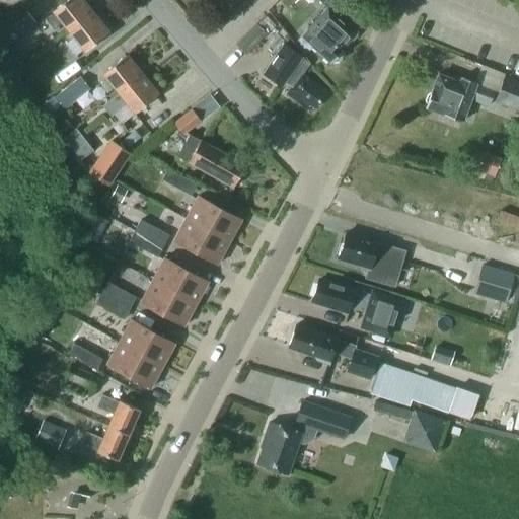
[(62,22),(69,31),(91,13),(81,0),(66,0),(53,11),(54,12),(46,19),(54,29),(62,22)]
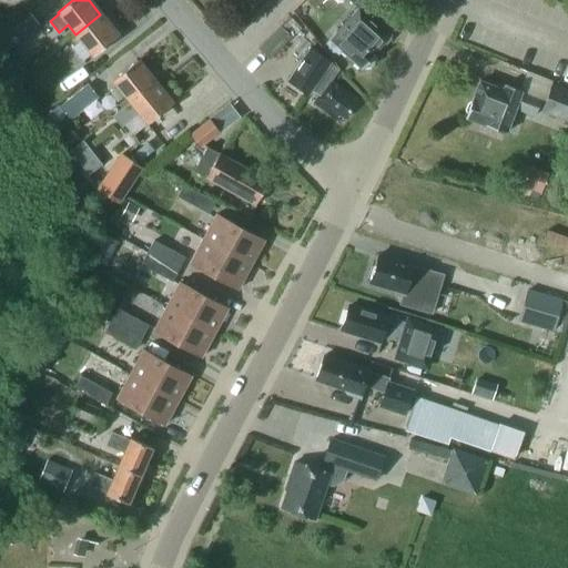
[(374,53),(389,36),(384,29),(394,17),(375,0),(356,0),(354,4),(358,9),(327,43),(330,44),(330,49),(333,51),(336,51),(338,52),(341,50),(362,69),(364,66),(371,66),(373,63),(373,56),(375,53),(374,53)]
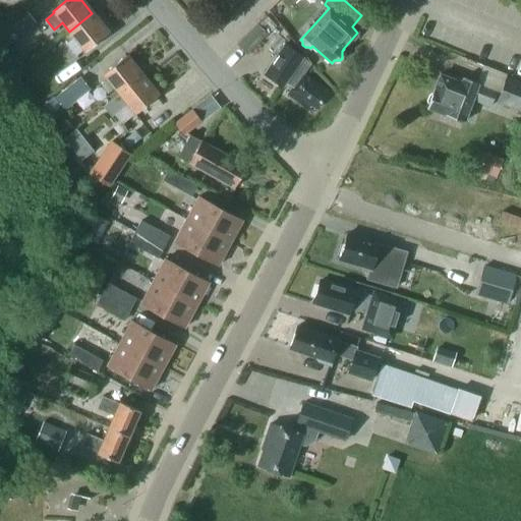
[(0,33),(0,36),(7,45),(36,22),(27,11),(0,33)]
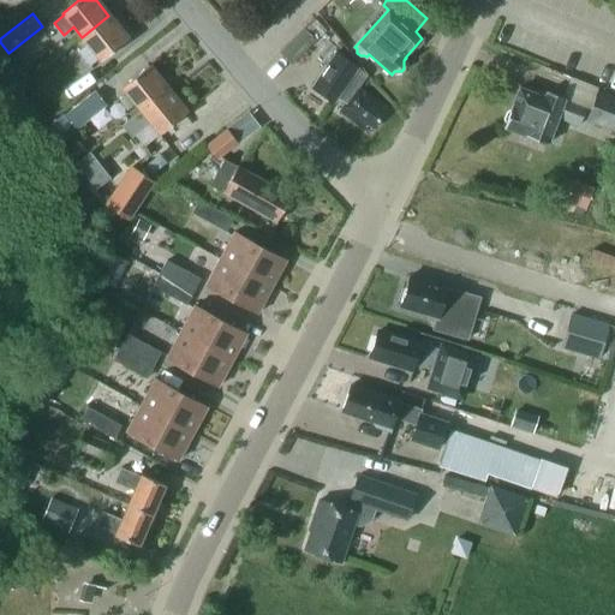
[(108,16),(82,37),(87,43),(78,51),(89,64),(97,58),(101,61),(127,39),(108,16)]
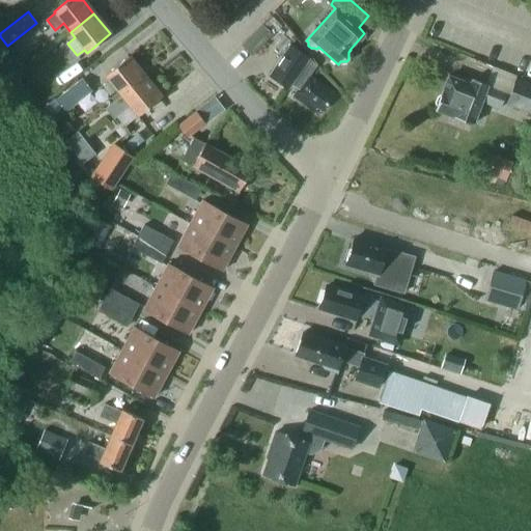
[(243,45),(251,54),(281,26),(272,17),(243,45)]
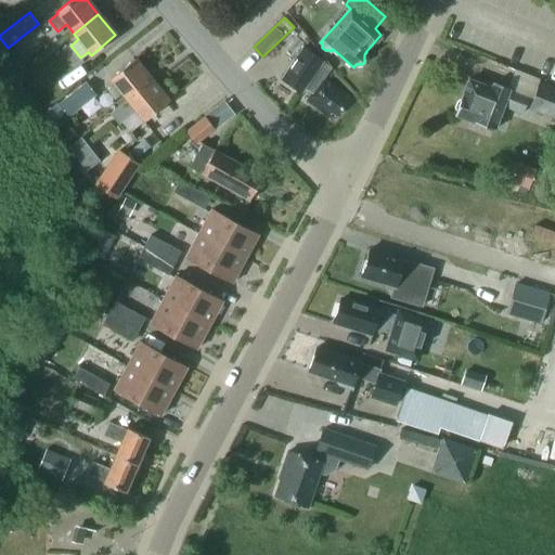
[(312,92),(306,101),(328,116),(332,112),(337,116),(350,98),(324,79),(332,67),(322,61),(323,60),(302,44),(281,76),(301,91),(305,87),(312,92)]
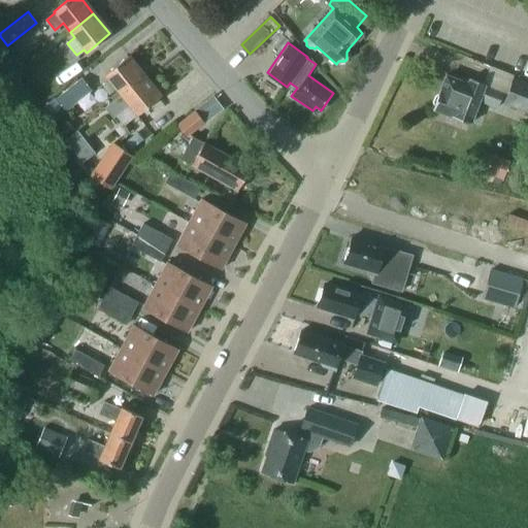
[(114,88),(121,95),(143,76),(128,56),(104,74),(109,80),(102,86),(108,94),(114,88)]
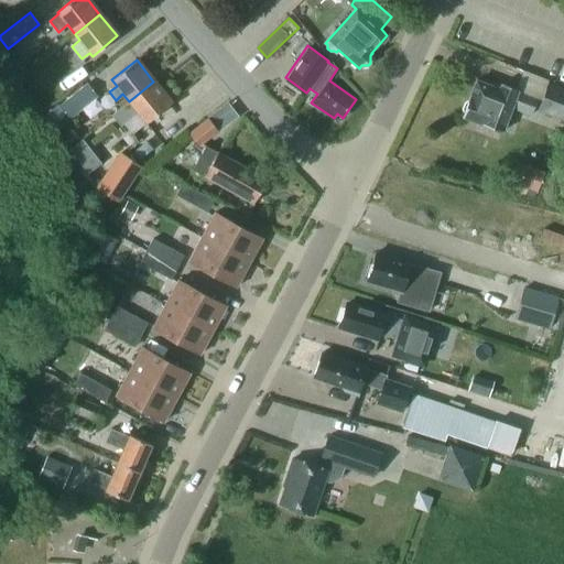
[(518,90),(501,84),(499,89),(476,80),(462,116),(502,132),(511,108),(531,116),(538,98),(518,90)]
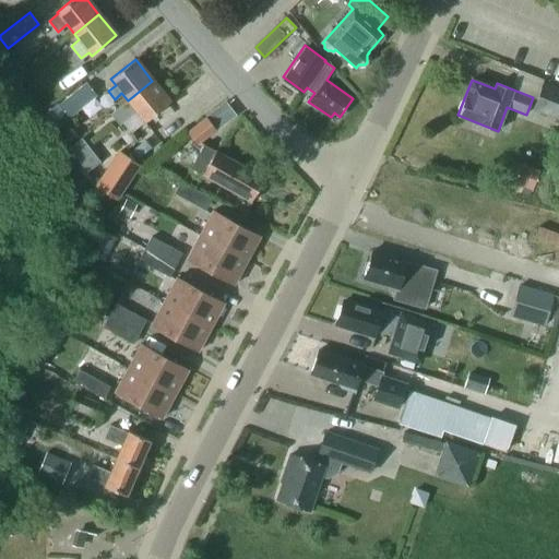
[(169,103),(152,81),(128,100),(111,114),(119,123),(135,110),(145,122),(169,103)]
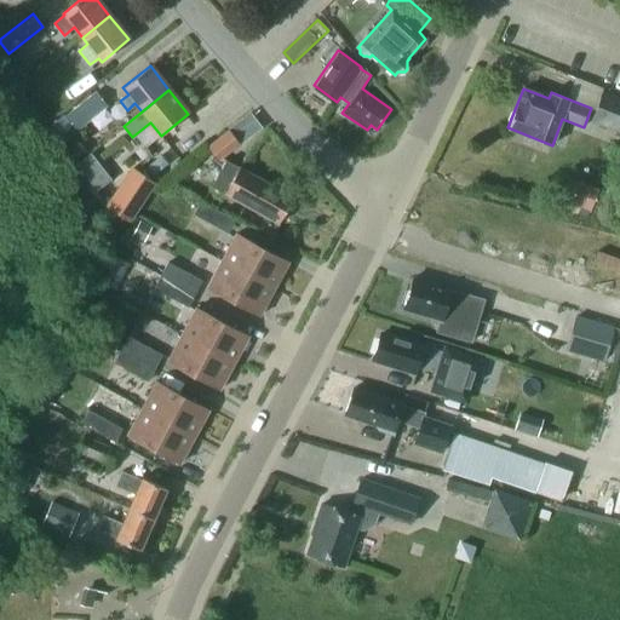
[(64,115),(78,130),(107,105),(95,91),(64,115)]
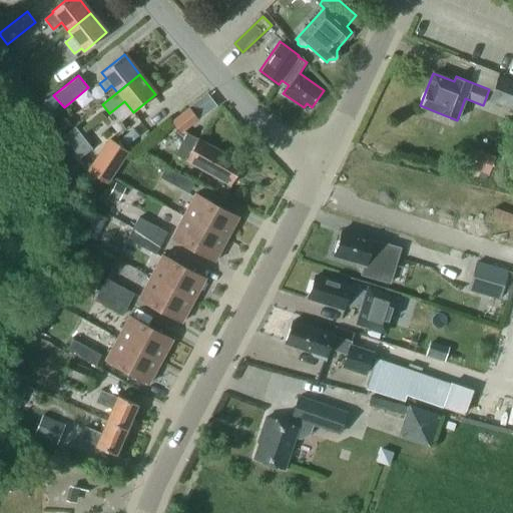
[(488,100),(512,110),(512,81),(497,76),(488,100)]
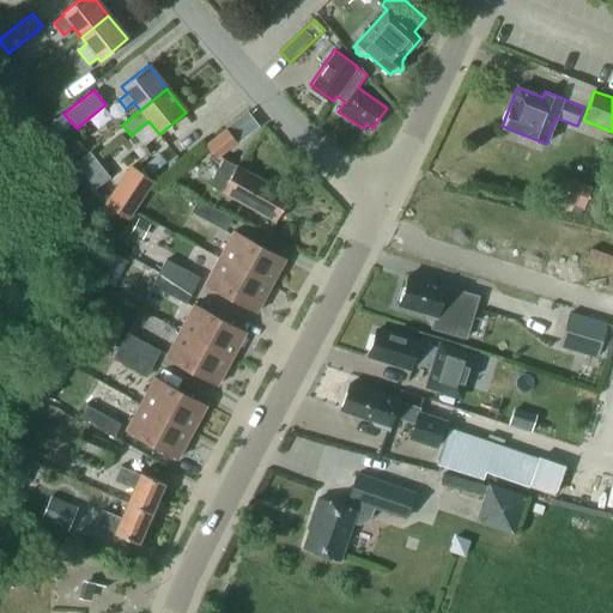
[(56,137),(71,125),(61,114),(47,125),(56,137)]
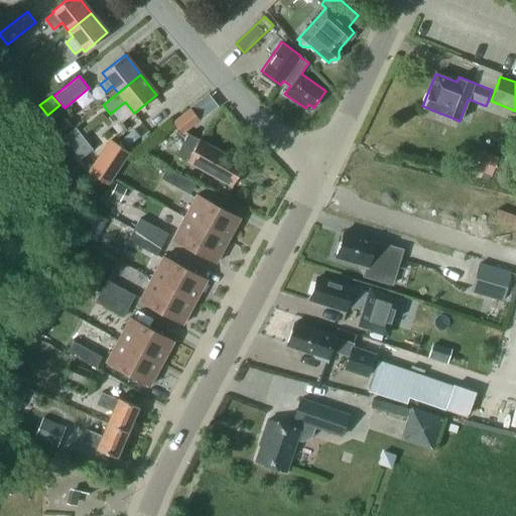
[(171,122),(180,134),(200,119),(189,107),(171,122)]
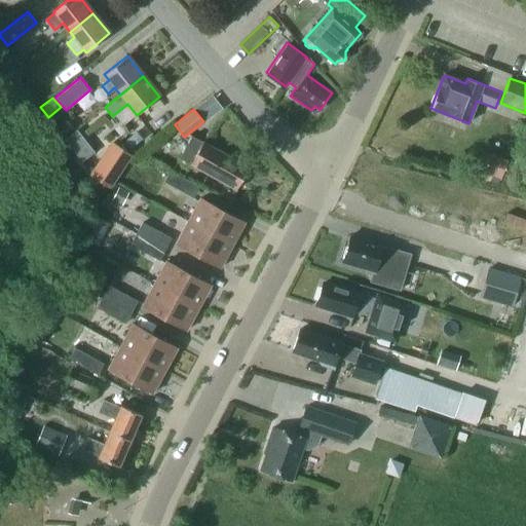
[(65,136),(73,128),(66,120),(58,126),(65,136)]
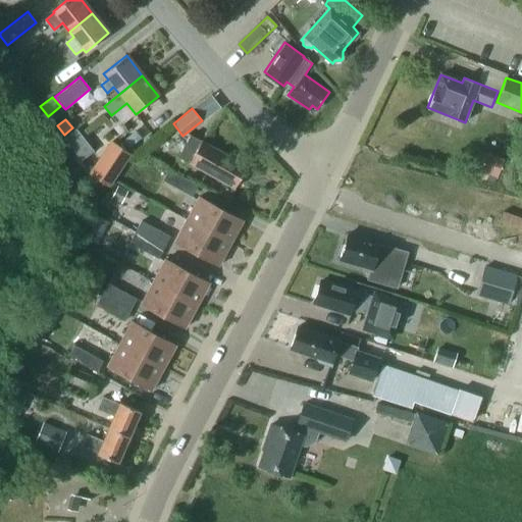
[(81,158),(94,148),(76,126),(63,138),(81,158)]
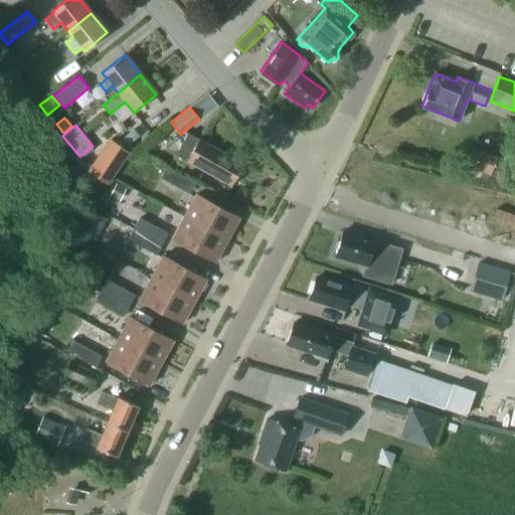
[(186,161),(231,186),(234,179),(237,181),(242,172),(239,170),(243,164),(198,139),(198,140),(188,134),(176,155),(187,161),(186,161)]
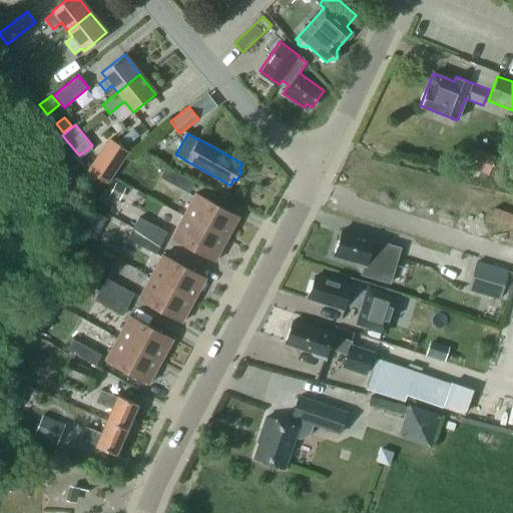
[(127,152),(109,140),(89,170),(108,182),(127,152)]
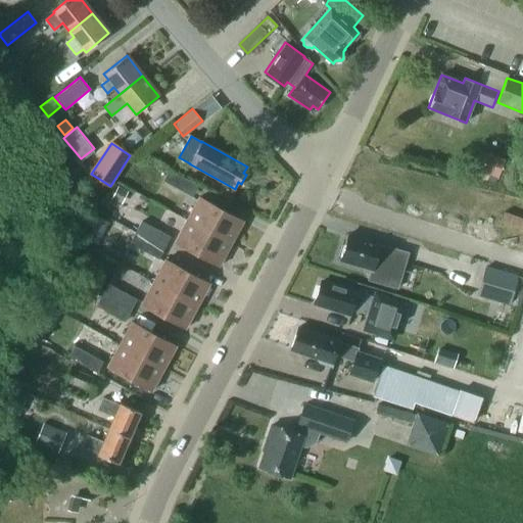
[(482,148),(475,169),(497,176),(505,156),(482,148)]
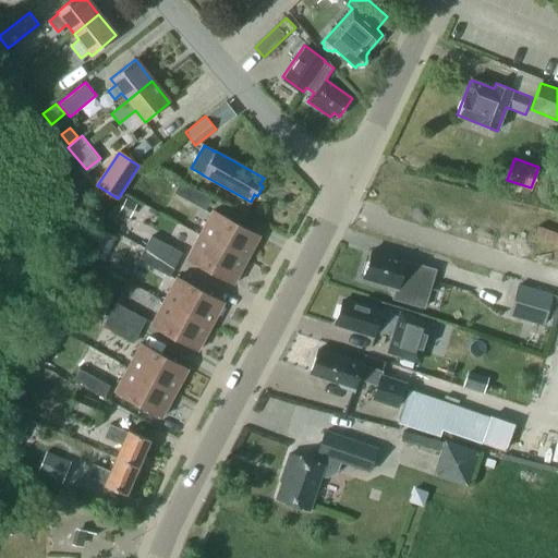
[(182,197),(187,185),(180,182),(174,193),(182,197)]
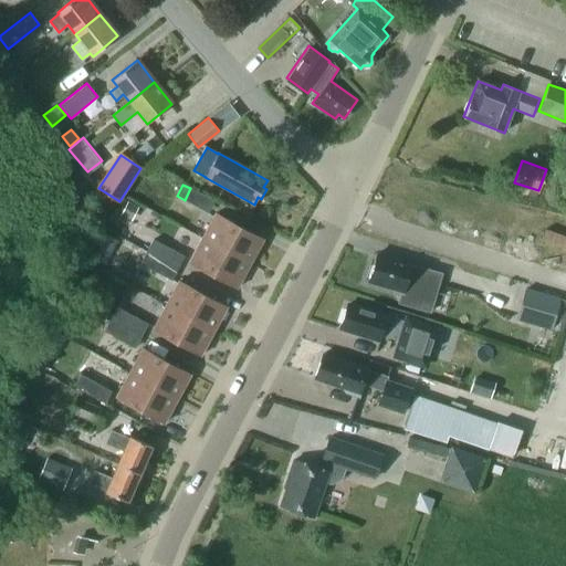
[(127,200),(121,213),(128,218),(136,205),(127,200)]
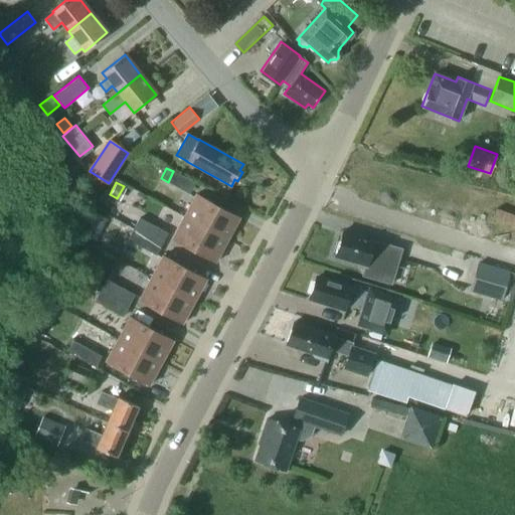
[(196,194),(184,216),(227,239),(239,217),(196,194)]
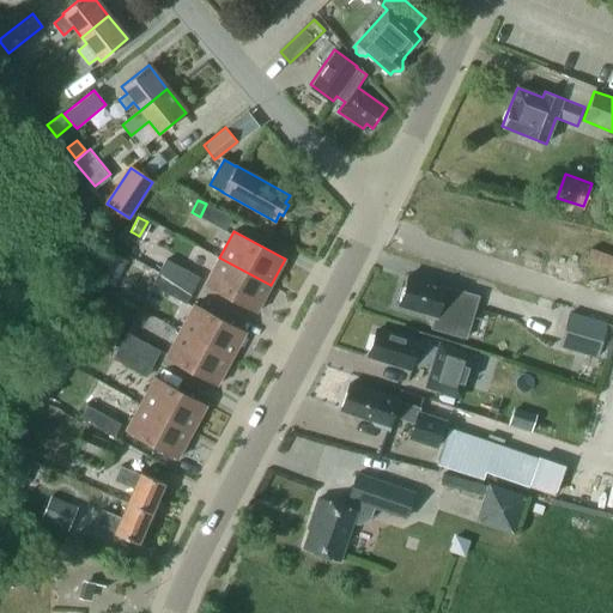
[(102,279),(114,285),(127,261),(114,254),(102,279)]
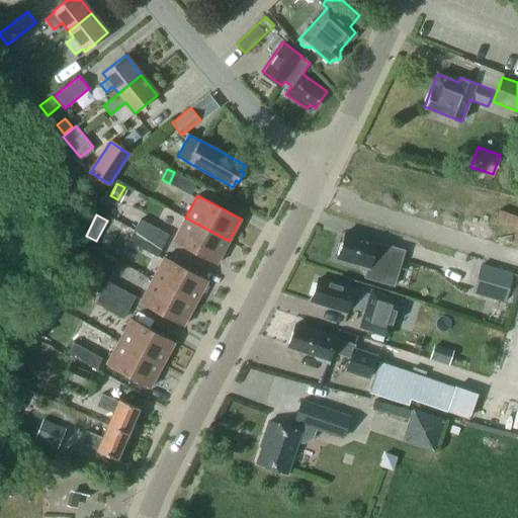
[(229,241),(185,218),(173,240),(217,264),(229,241)]
